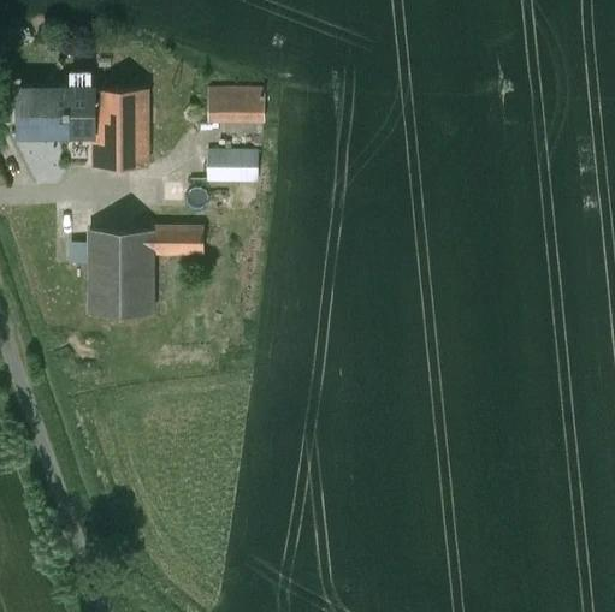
[(69,93),(45,93),(45,90),(21,90),(21,135),(71,135),(71,132),(95,132),(95,93),(71,93),(71,90),(69,90),(69,93)]
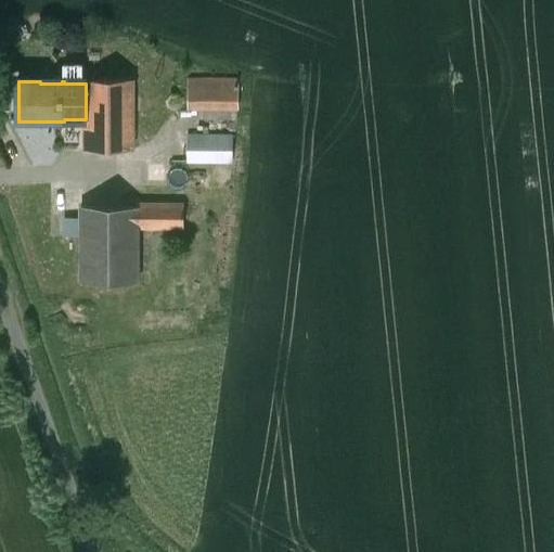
[(134,81),(86,81),(86,84),(86,119),(86,151),(133,151),(134,81)]
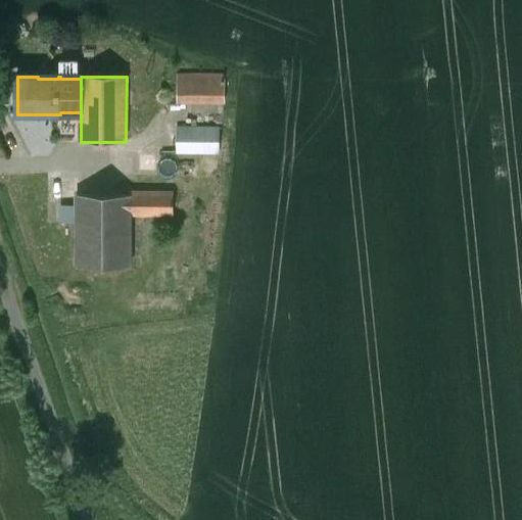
[(225,77),(178,77),(178,104),(224,104),(225,77)]
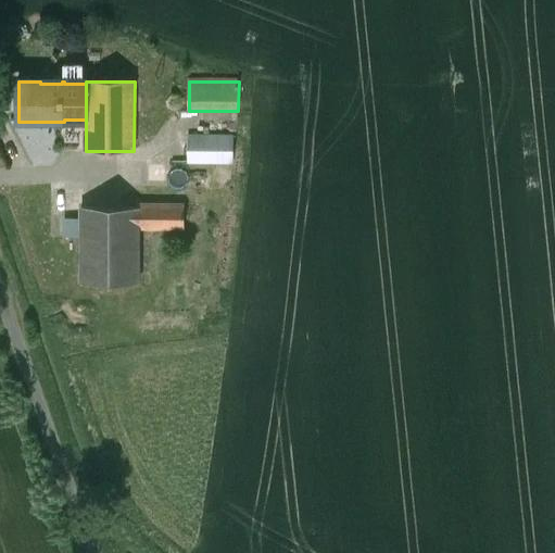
[(186,164),(232,164),(232,136),(187,136),(186,164)]
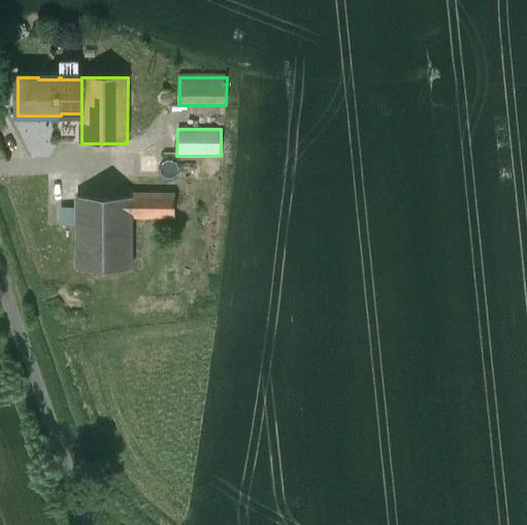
[(174,197),(77,198),(77,269),(132,270),(133,219),(174,219),(174,197)]
